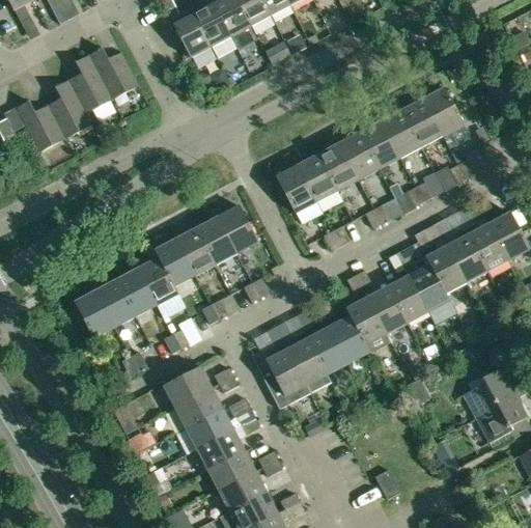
[(24,3),(29,0),(8,0),(20,21),(30,16),(24,3)]
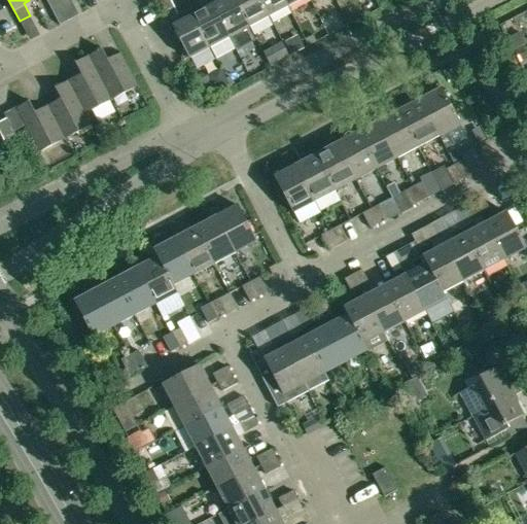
[(46,0),(59,23),(69,18),(59,0),(46,0)]
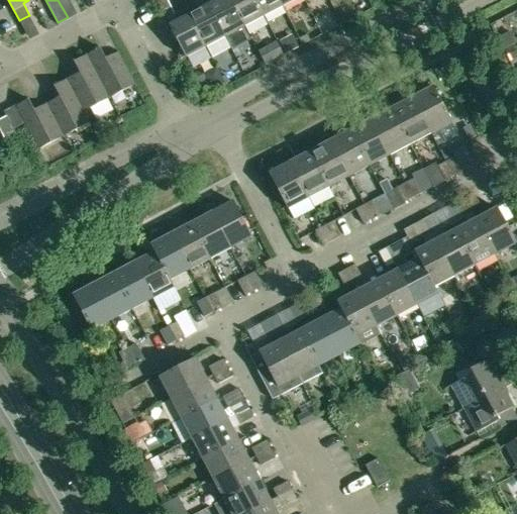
[(205,44),(224,34),(206,0),(194,0),(198,7),(188,12),(205,44)]
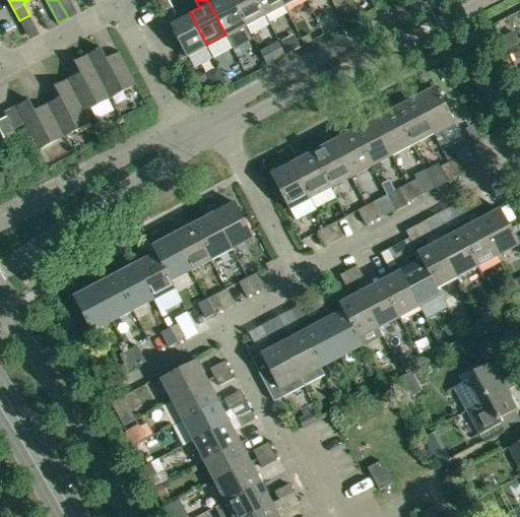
[(207,0),(225,35),(245,24),(232,0),(207,0)]
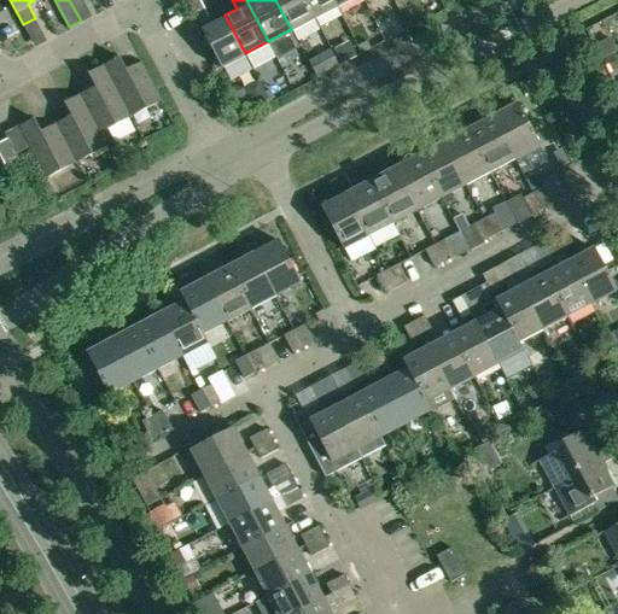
[(275,0),(291,29),(314,17),(305,0),(275,0)]
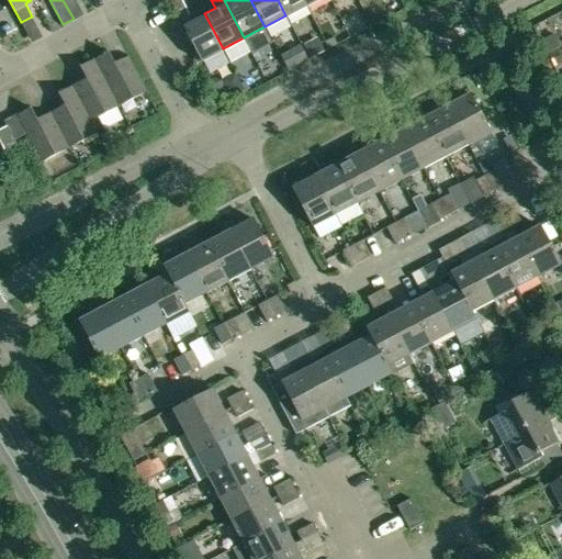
[(278,0),(285,15),(306,4),(304,0),(278,0)]
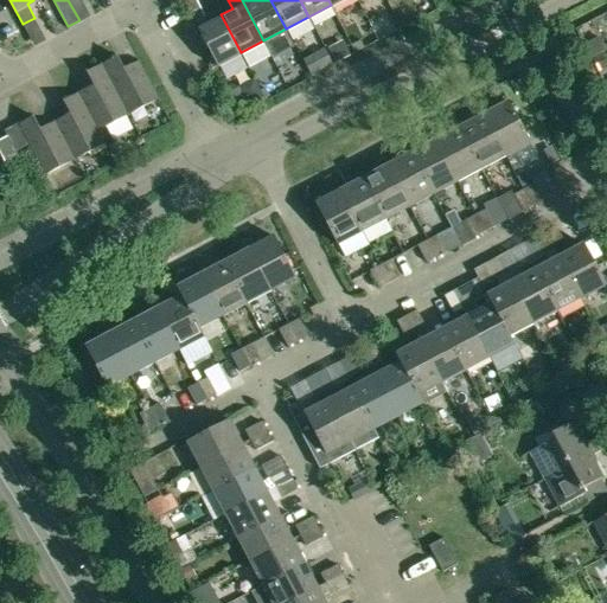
[(206,15),(202,7),(191,13),(190,14),(195,21),(206,15)]
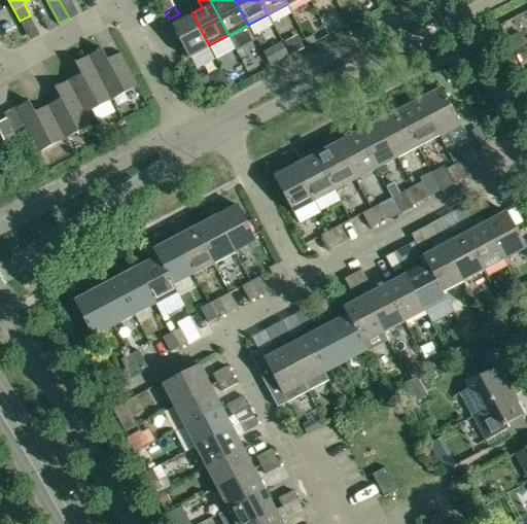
[(188,57),(209,45),(191,12),(181,19),(171,24),(188,56),(188,57)]
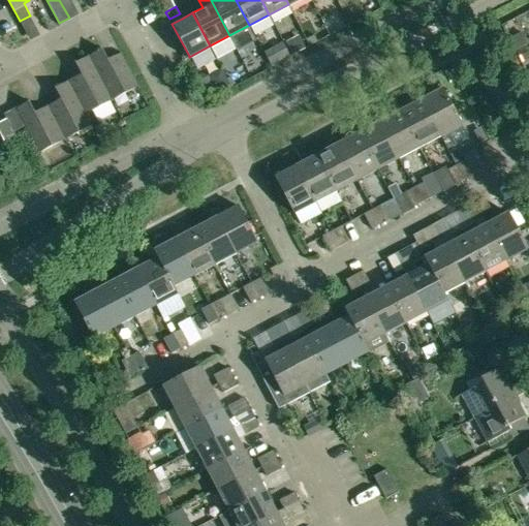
[(270,63),(288,53),(281,39),(262,49),(270,63)]
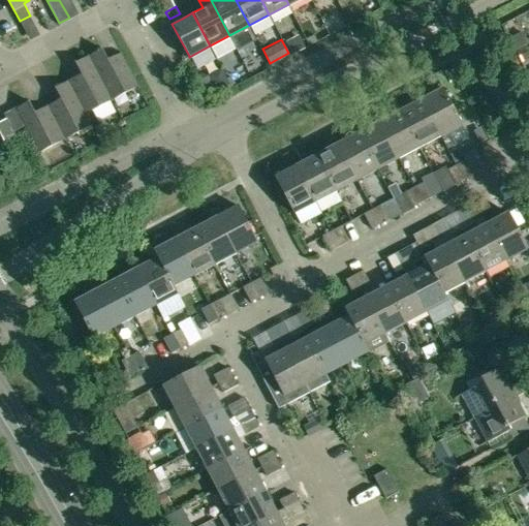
[(101,47),(89,54),(112,98),(138,84),(121,51),(107,58),(101,47)]
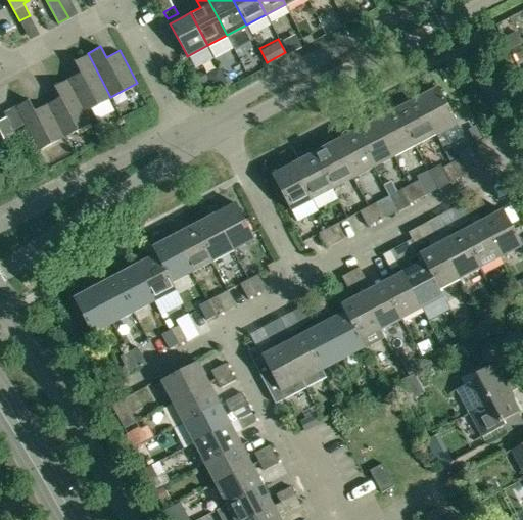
[(85,110),(110,97),(88,53),(75,59),(80,71),(67,78),(85,110)]
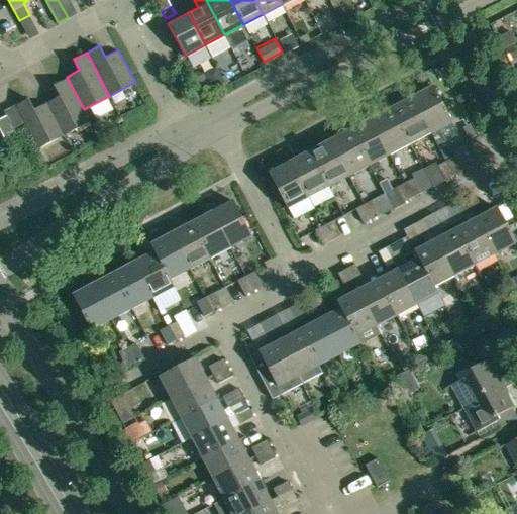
[(90,120),(84,109),(67,77),(54,84),(60,94),(46,101),(64,133),(90,120)]
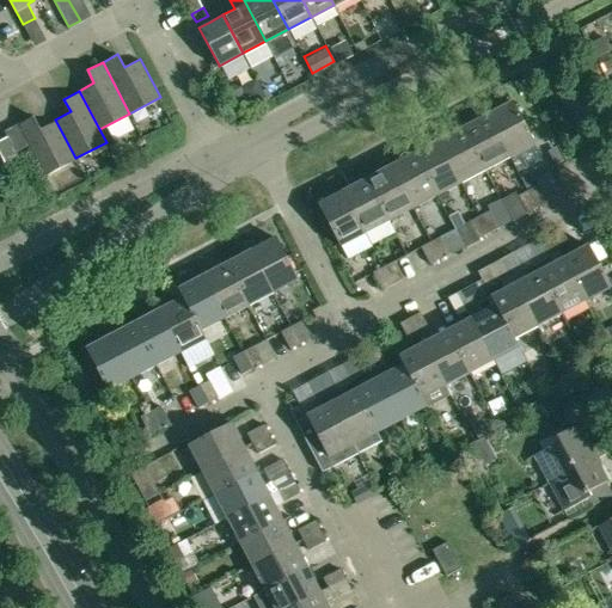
[(487,114),(509,155),(533,142),(512,100),(487,114)]
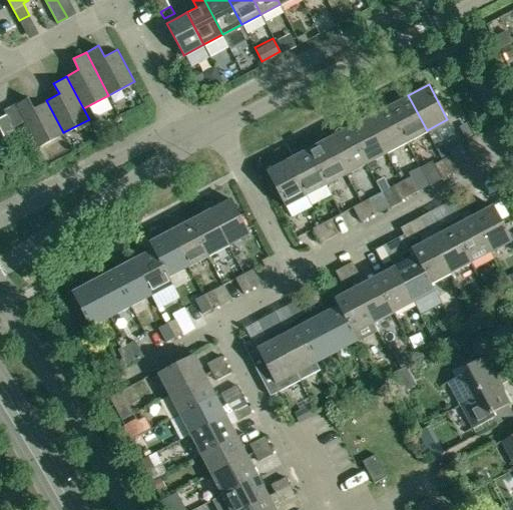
[(408,95),(387,106),(406,141),(427,130),(408,95)]
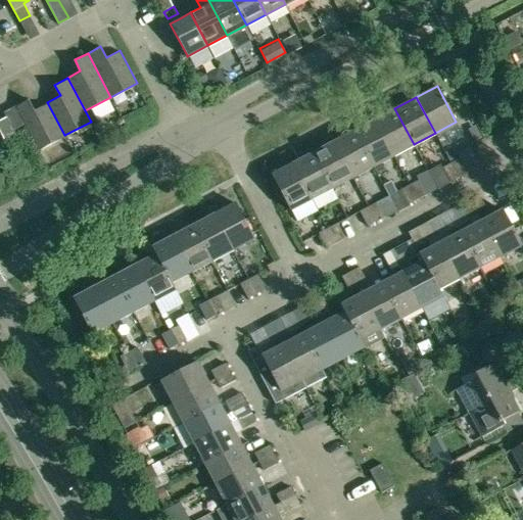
[(37,149),(64,135),(47,102),(34,108),(29,98),(14,105),(37,149)]
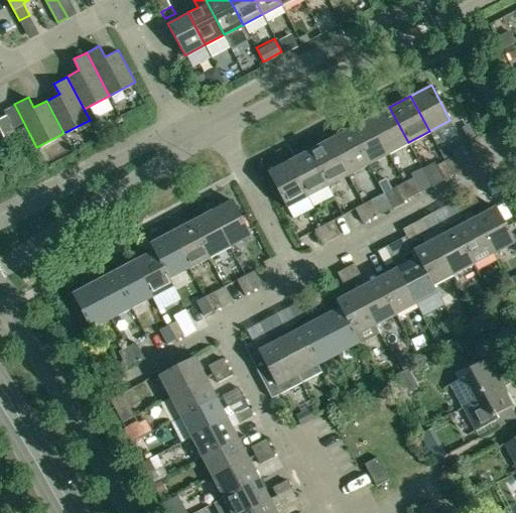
[(370,117),(389,152),(408,142),(389,107),(370,117)]
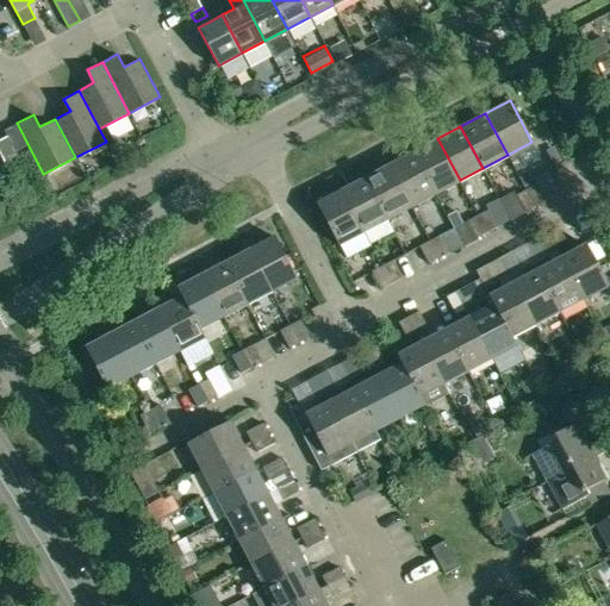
[(437,138),(414,151),(435,193),(460,180),(437,138)]
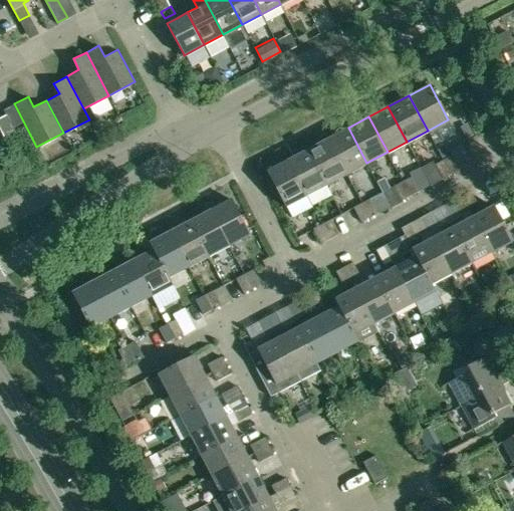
[(366,163),(348,128),(327,139),(346,174),(366,163)]
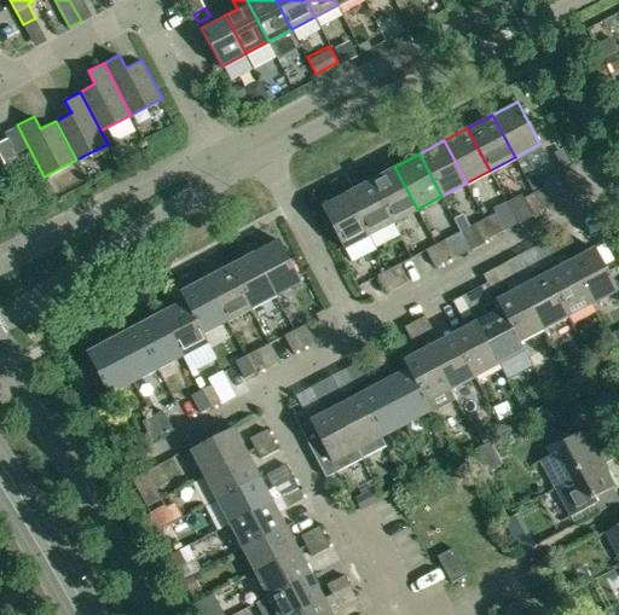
[(394,167),(370,179),(393,221),(417,209),(394,167)]
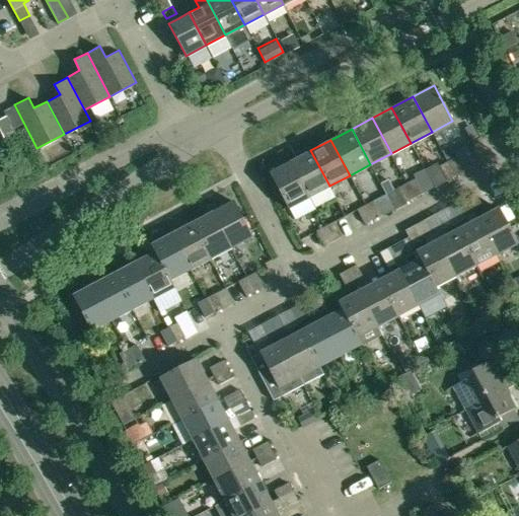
[(310,150),(290,161),(309,197),(329,186),(310,150)]
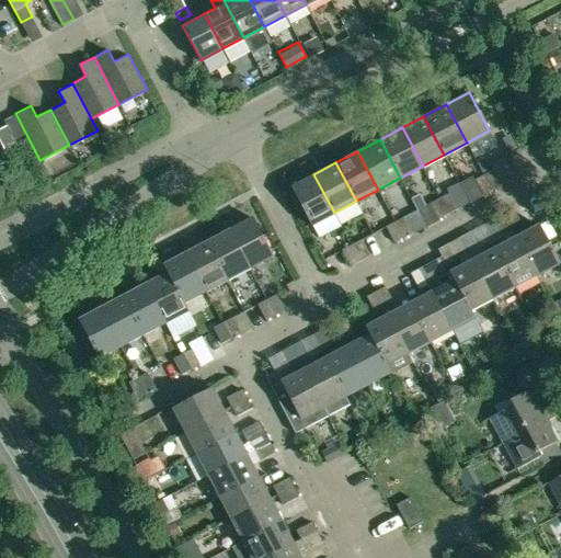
[(492,169),(483,173),(491,190),(501,184),(492,169)]
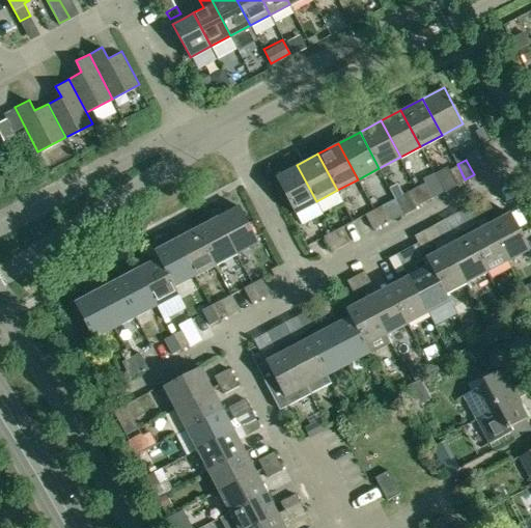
[(465,179),(457,164),(448,169),(456,184),(465,179)]
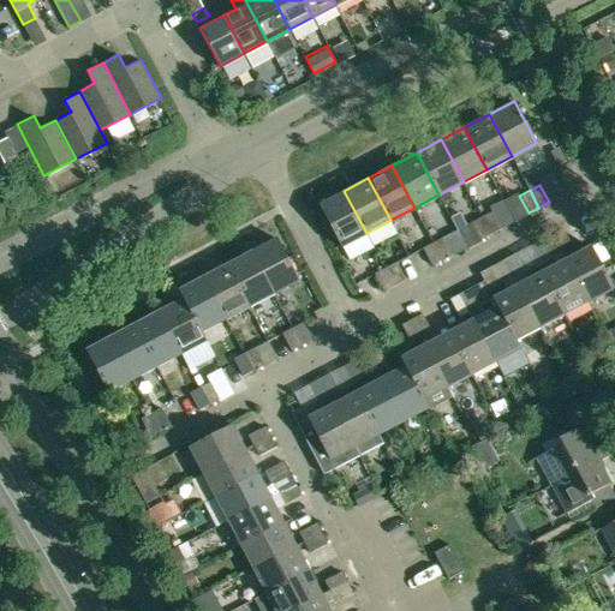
[(366,233),(344,191),(320,204),(342,246),(366,233)]
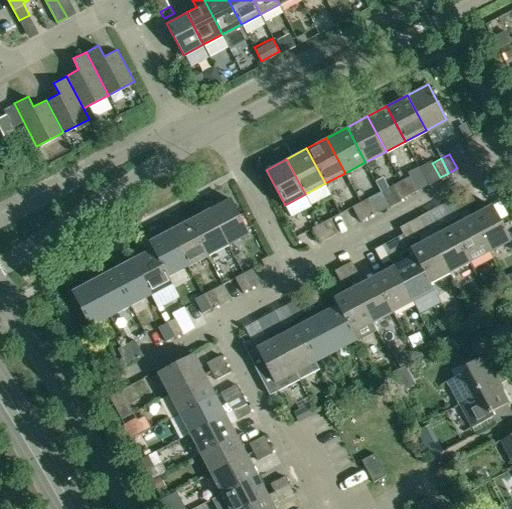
[(400,179),(408,193),(417,188),(409,174),(400,179)]
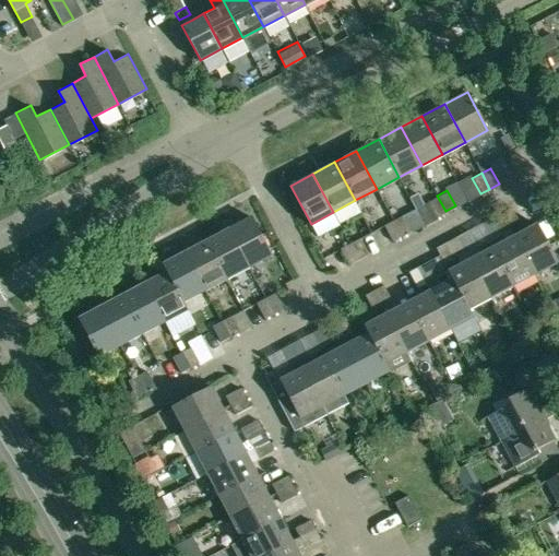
[(424,223),(445,211),(437,196),(415,208),(424,223)]
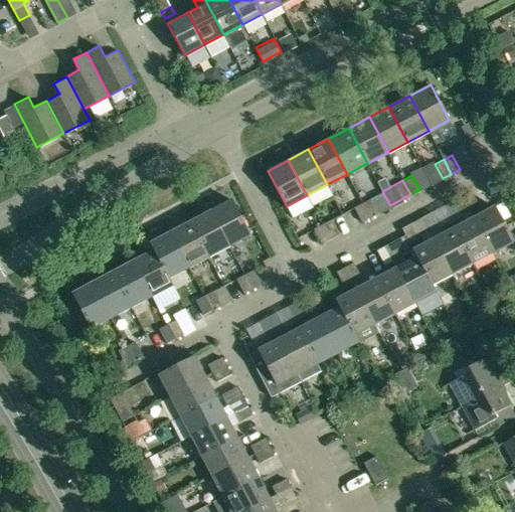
[(471,190),(462,195),(470,209),(478,204),(471,190)]
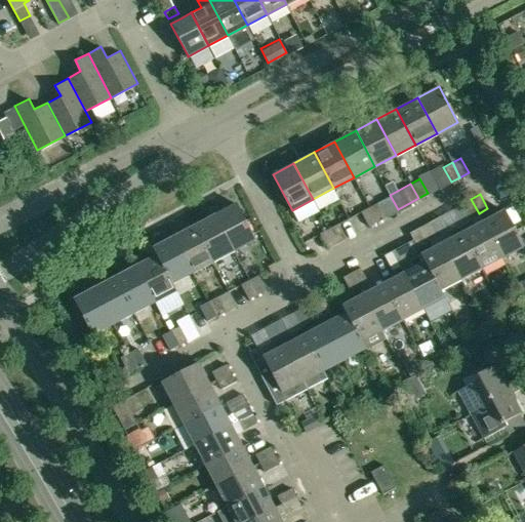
[(470,217),(479,213),(471,199),(462,203),(470,217)]
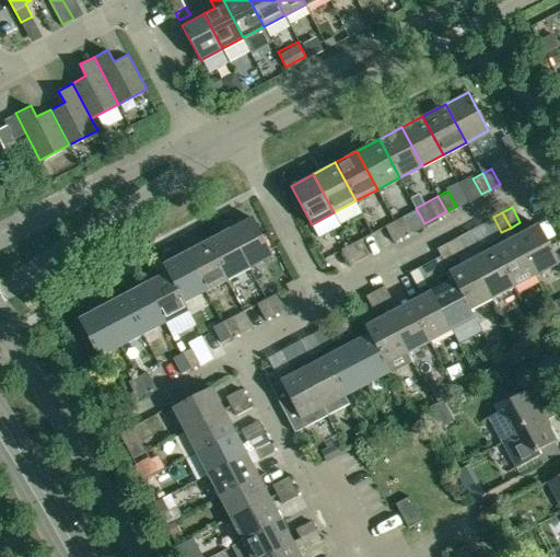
[(394,220),(403,235),(411,231),(404,216),(394,220)]
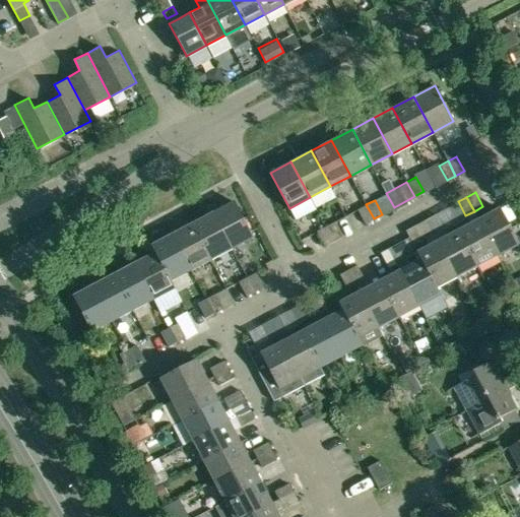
[(234,201),(214,211),(234,246),(252,237),(234,201)]
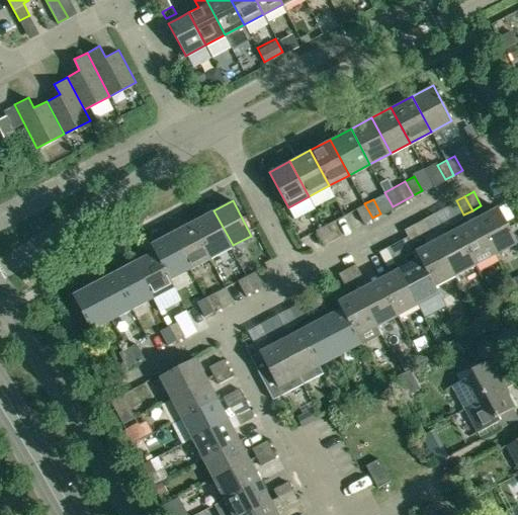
[(356,208),(363,223),(372,218),(364,203),(356,208)]
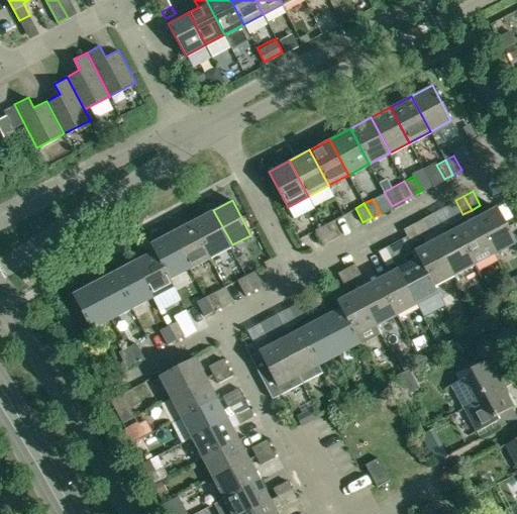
[(476,216),(494,252),(515,241),(497,205),(476,216)]
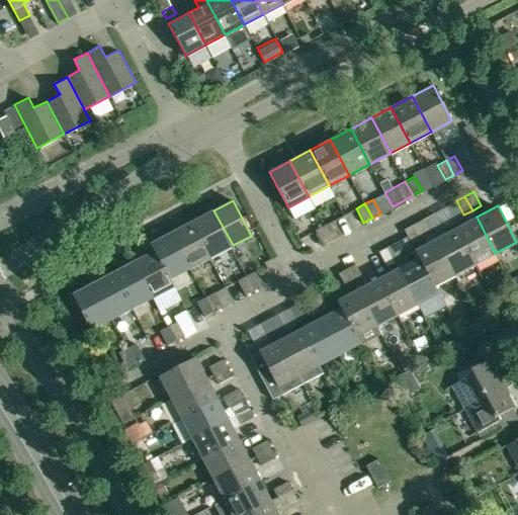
[(213,210),(193,221),(212,256),(233,245),(213,210)]
